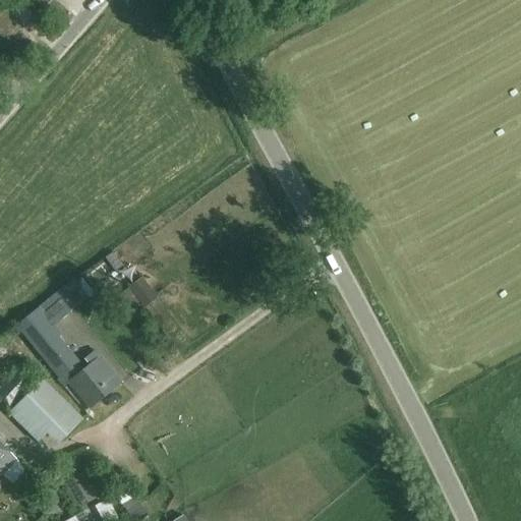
[(52,0),(33,0),(44,9),(52,0)]
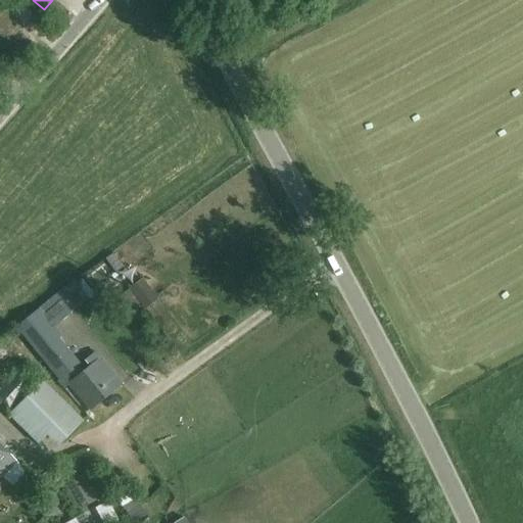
[(143,280),(129,291),(146,312),(159,300),(143,280)]
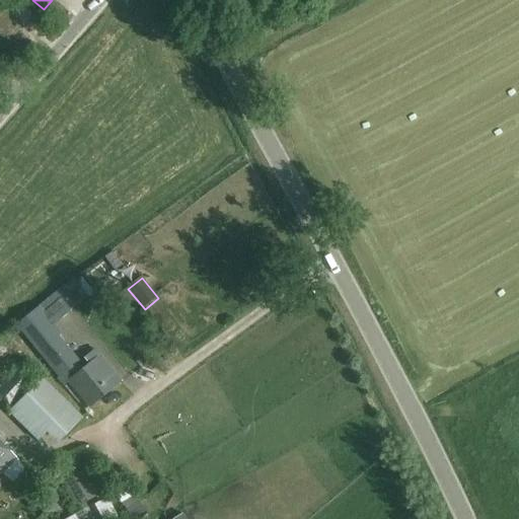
[(73,279),(40,305),(39,305),(14,325),(59,379),(81,362),(59,336),(63,334),(46,313),(79,287),(73,279)]
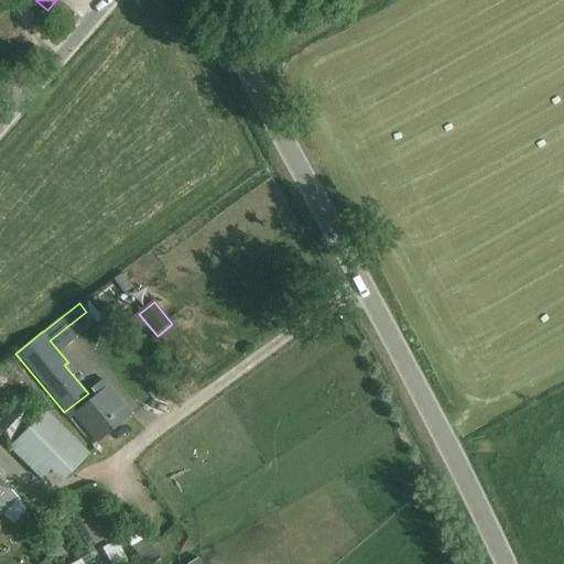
[(91,390),(97,397),(74,415),(96,443),(131,414),(104,380),(91,390)]
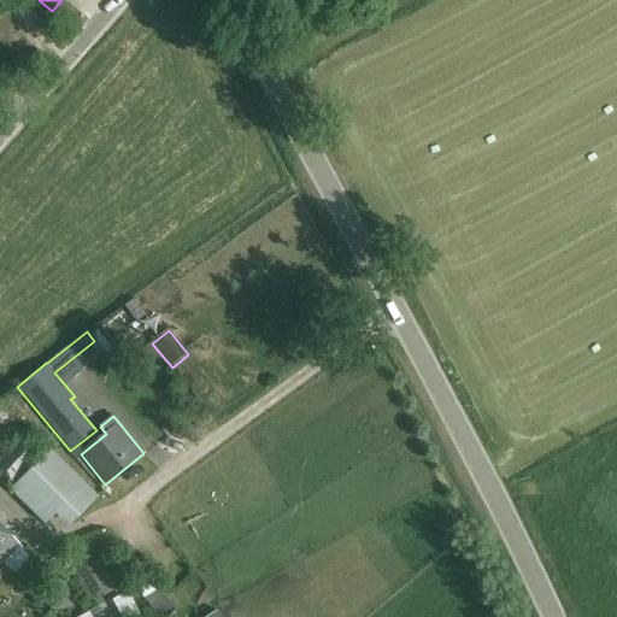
[(18,440),(0,459),(0,474),(11,483),(36,456),(18,440)]
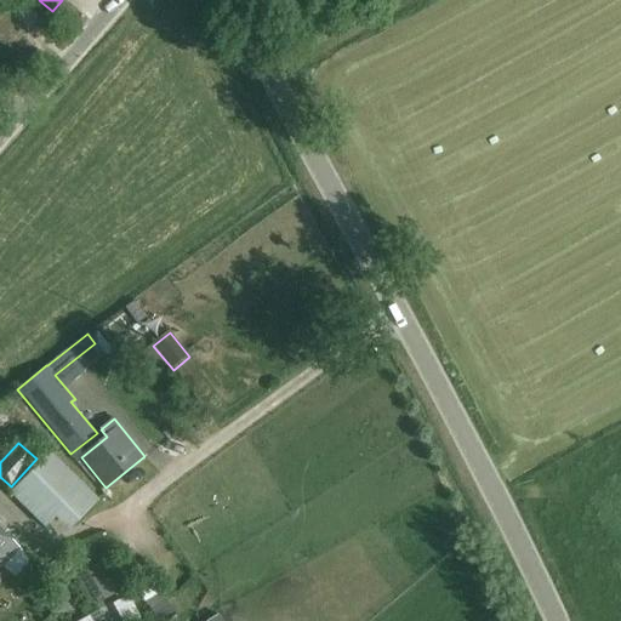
[(21,505),(62,462),(50,451),(10,494),(21,505)]
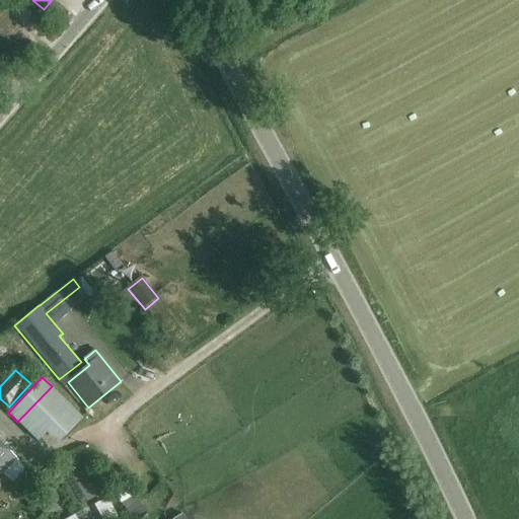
[(52,386),(17,422),(38,442),(48,431),(59,442),(83,418),(52,386)]
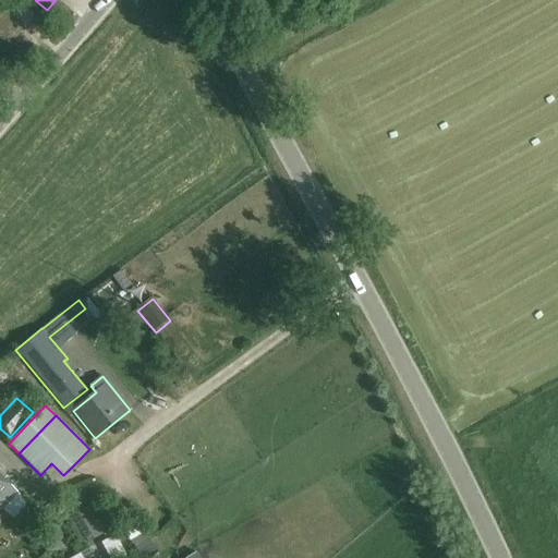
[(0,476),(0,510),(17,493),(0,476)]
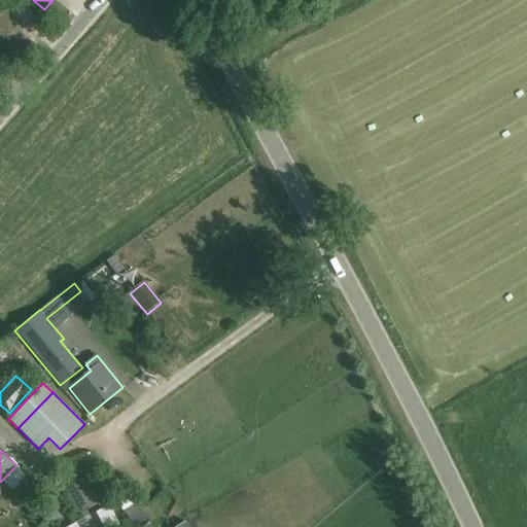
[(73,465),(98,506),(107,500),(83,459),(73,465)]
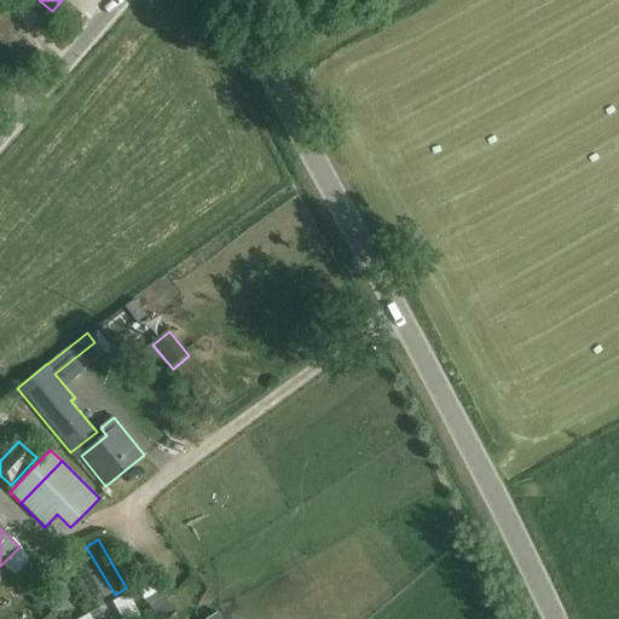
All buildings are outlined.
